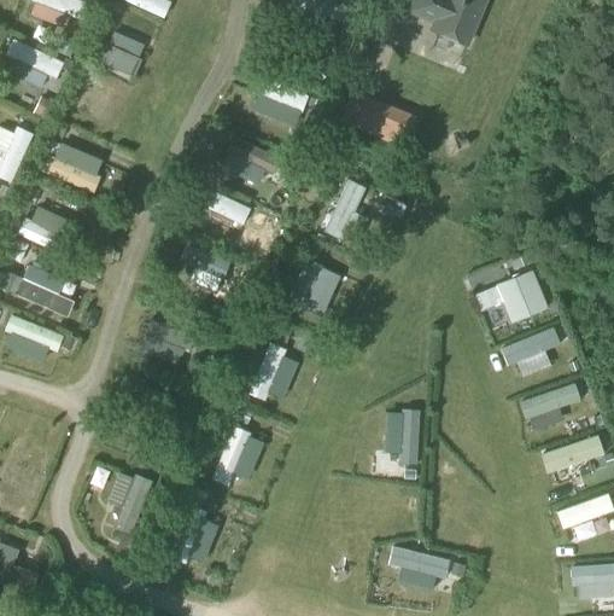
[(33,0),(83,16),(88,0),(87,0),(33,0)]
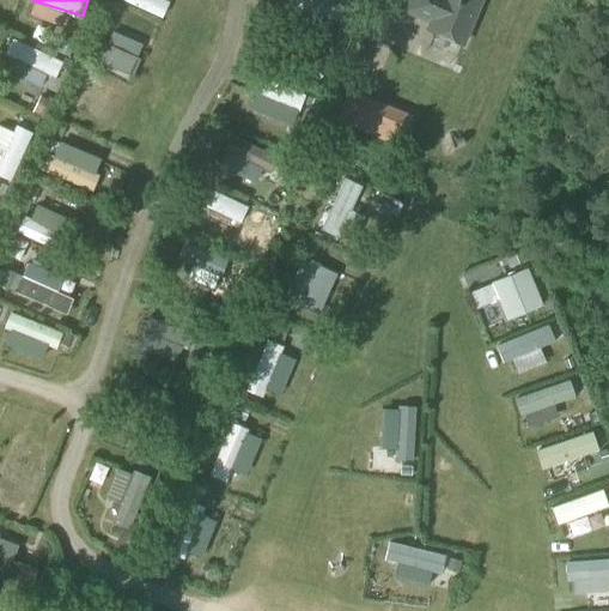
[(174,4),(166,0),(121,0),(165,20),(174,4)]
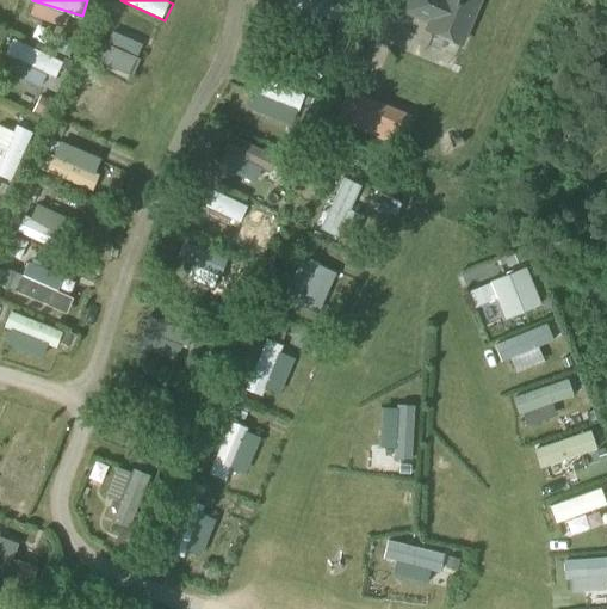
[(423,24),(420,34),(456,49),(476,0),(406,0),(401,14),(423,24)]
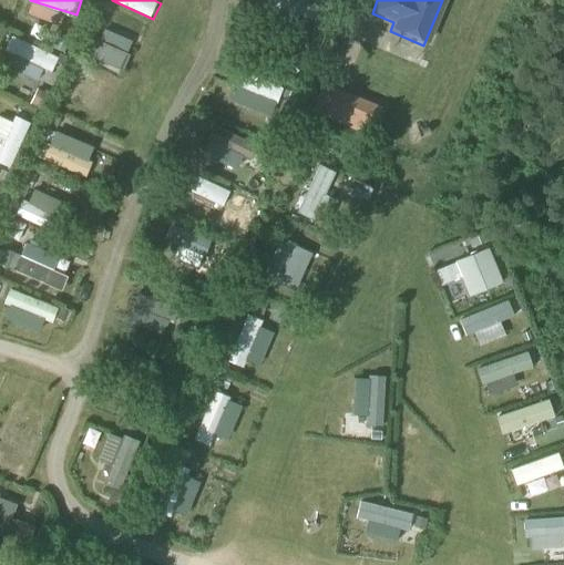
[(108,29),(103,37),(125,49),(130,41),(108,29)]
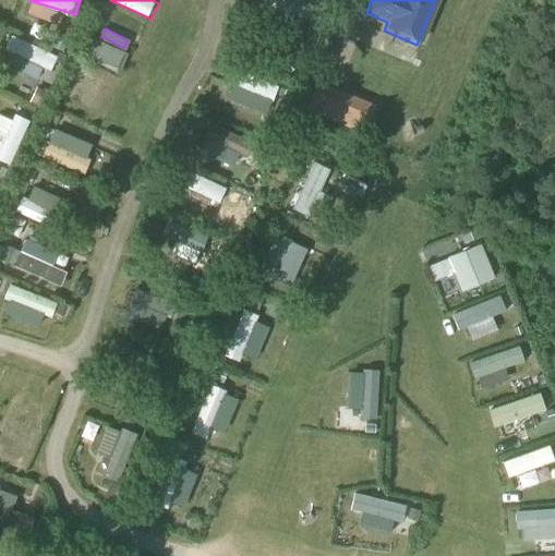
[(13,36),(8,48),(23,55),(16,68),(38,76),(40,70),(55,76),(63,57),(13,36)]
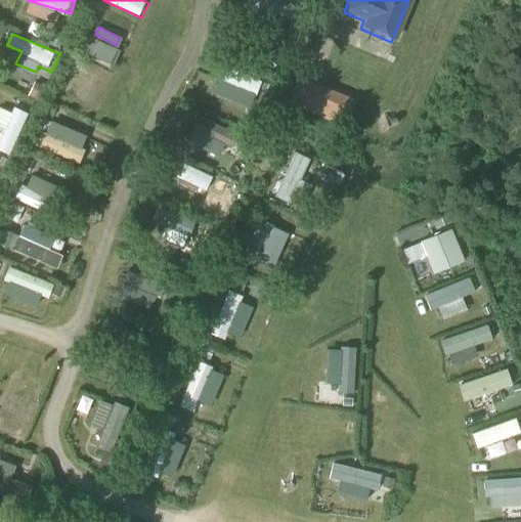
[(86,36),(80,55),(116,66),(122,46),(86,36)]
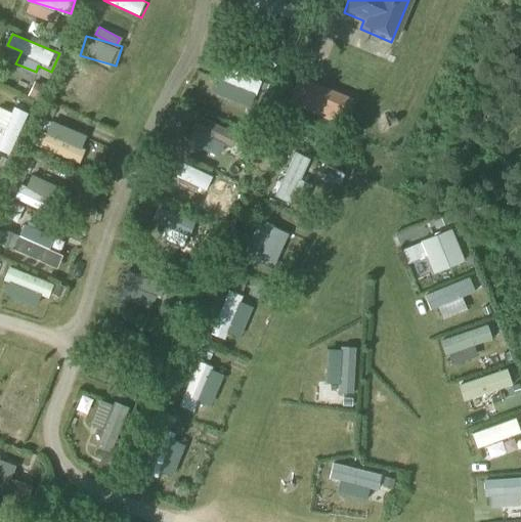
[(64,78),(57,92),(89,106),(96,92),(64,78)]
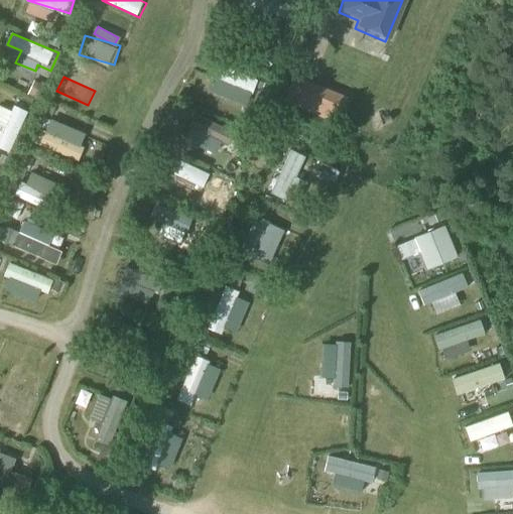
[(330,94),(291,77),(280,103),(318,120),(330,94)]
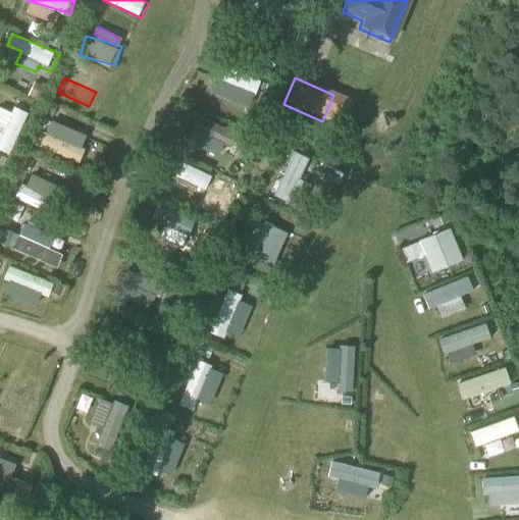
[(217,92),(241,102),(247,90),(222,80),(217,92)]
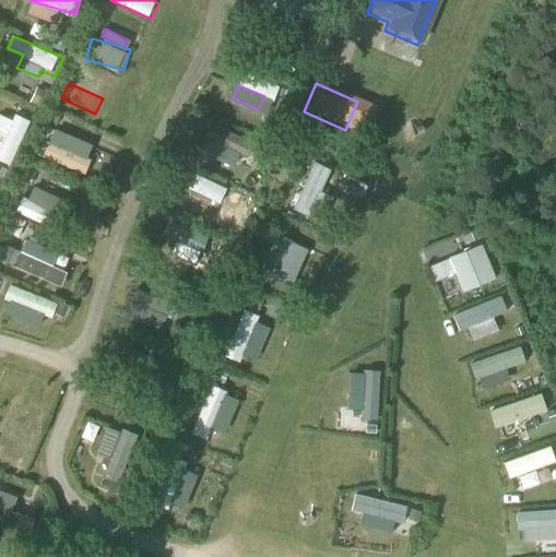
[(278,91),(274,97),(285,102),(287,95),(278,91)]
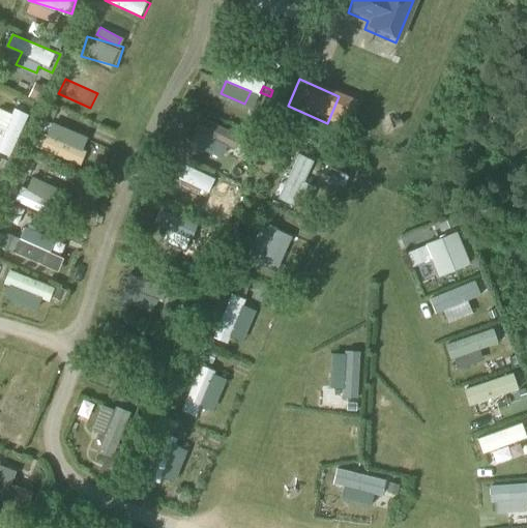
[(1,108),(0,110),(0,145),(1,145),(16,114),(1,108)]
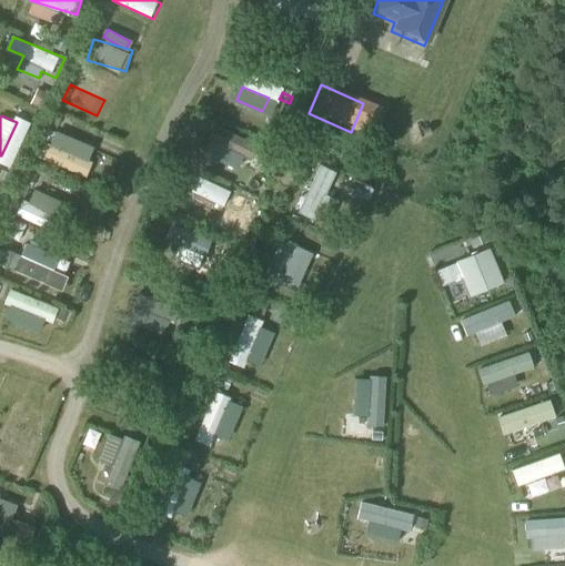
[(54,131),(59,120),(50,115),(46,127),(54,131)]
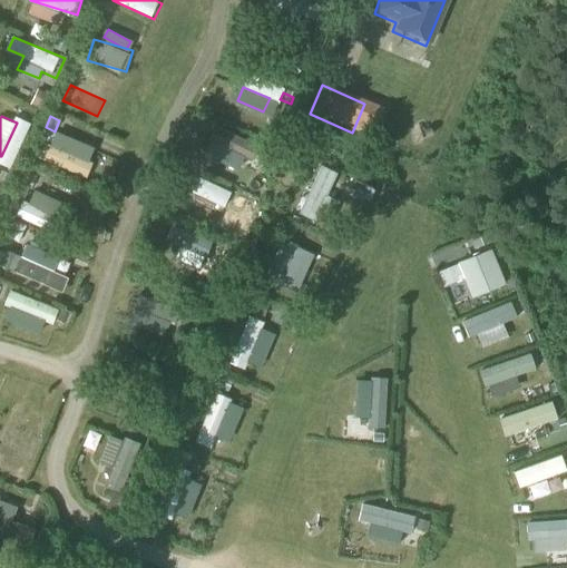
[(192,178),(187,194),(232,207),(236,192),(192,178)]
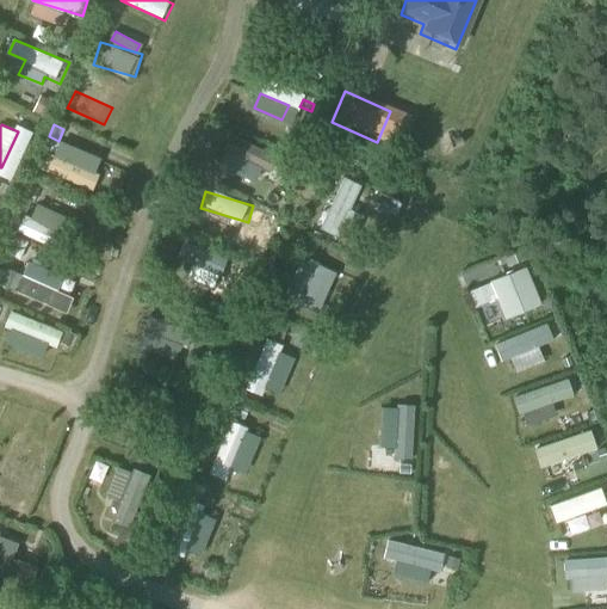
[(18,234),(42,243),(48,226),(24,217),(18,234)]
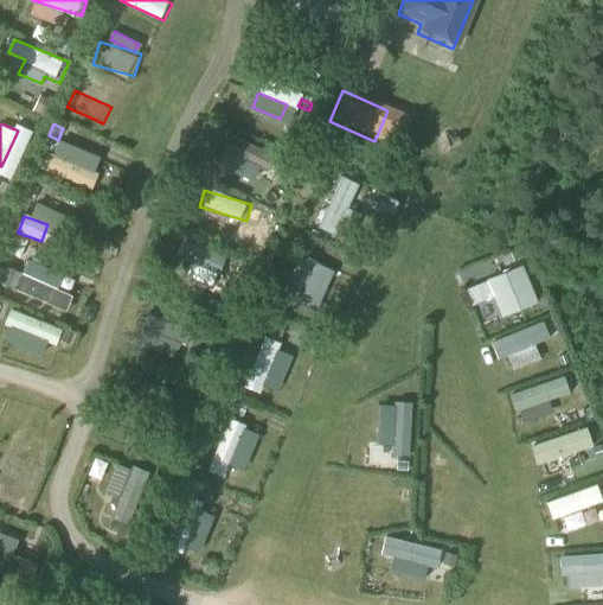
[(512,252),(495,259),(499,267),(515,261),(512,252)]
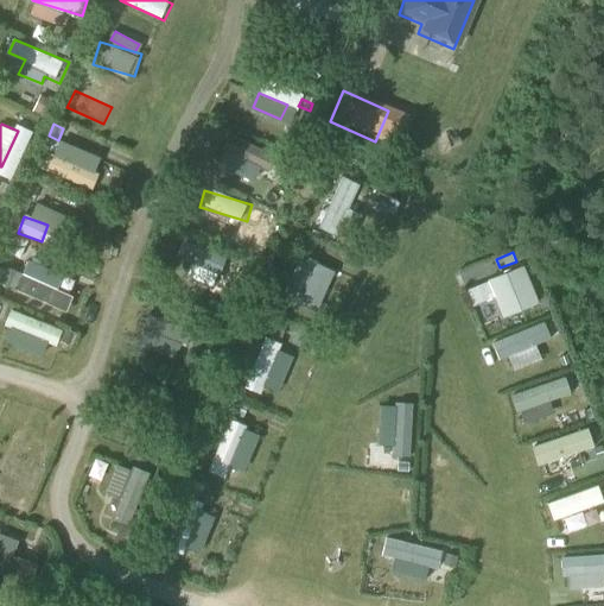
[(24,275),(58,288),(64,273),(29,260),(24,275)]
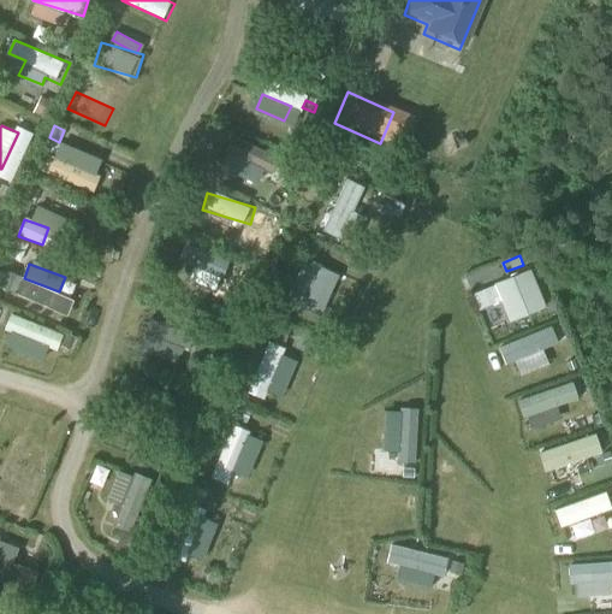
[(526,272),(489,287),(505,325),(541,311),(526,272)]
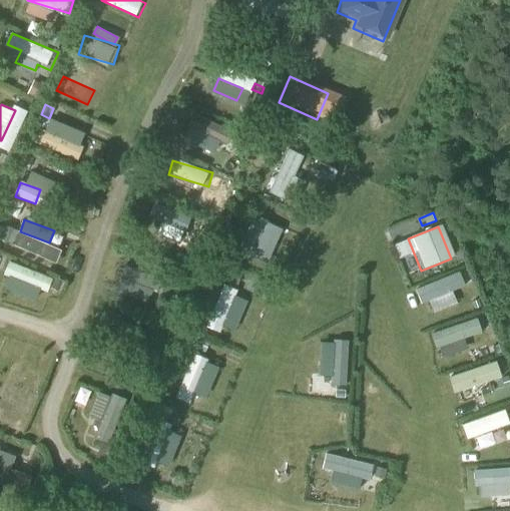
[(183,254),(172,250),(166,265),(177,269),(183,254)]
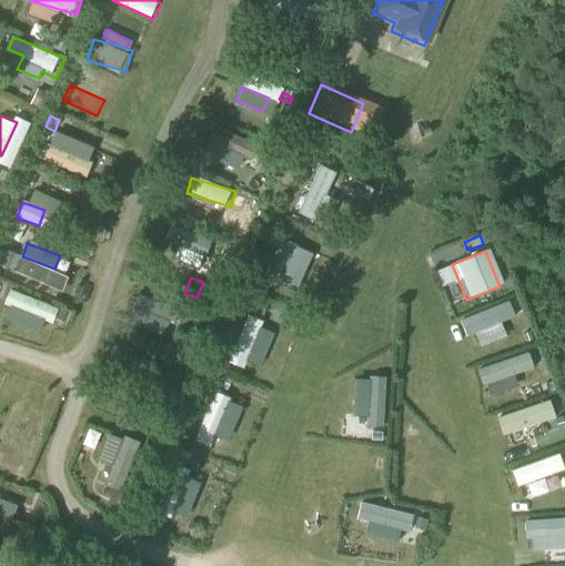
[(43,323),(57,326),(62,307),(12,293),(8,306),(46,316),(43,323)]
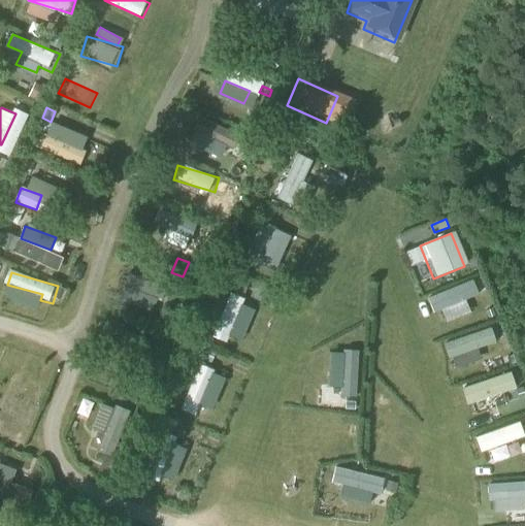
[(244,285),(233,281),(228,292),(239,297),(244,285)]
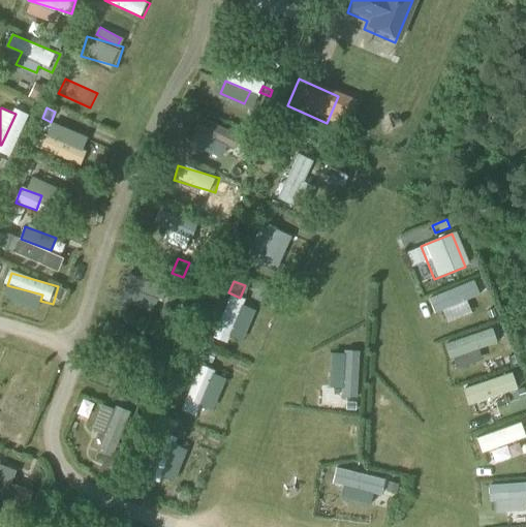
[(395,487),(384,484),(382,494),(393,497),(395,487)]
